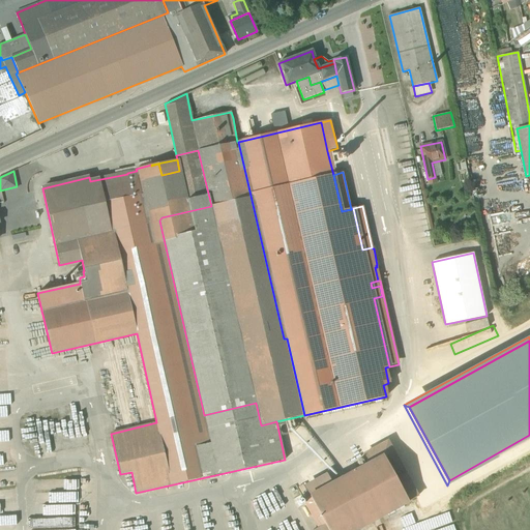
[(529,440),(529,435),(449,480),(447,486),(529,440)]
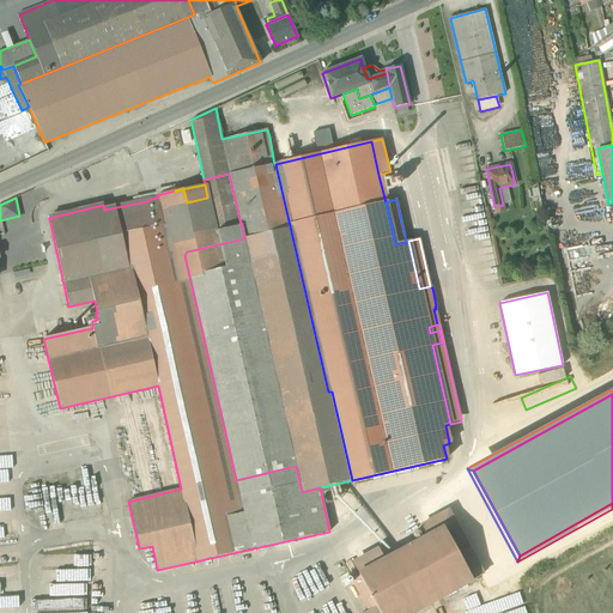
[(420,527),(425,536),(443,528),(472,581),(481,575),(448,513),(420,527)]
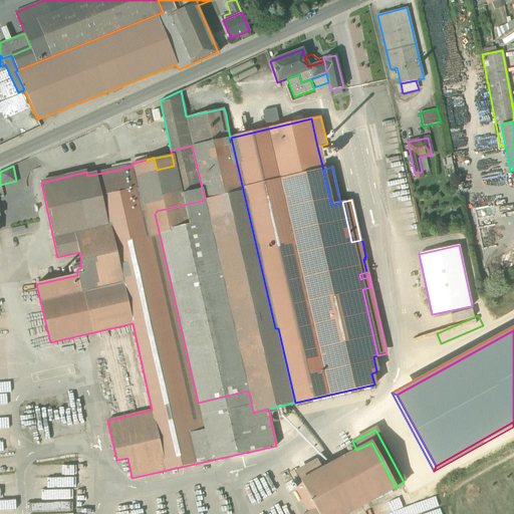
[(321,470),(300,481),(310,501),(307,502),(307,503),(305,504),(308,511),(314,508),(317,513),(345,513),(396,487),(371,443),(356,450),(321,470)]
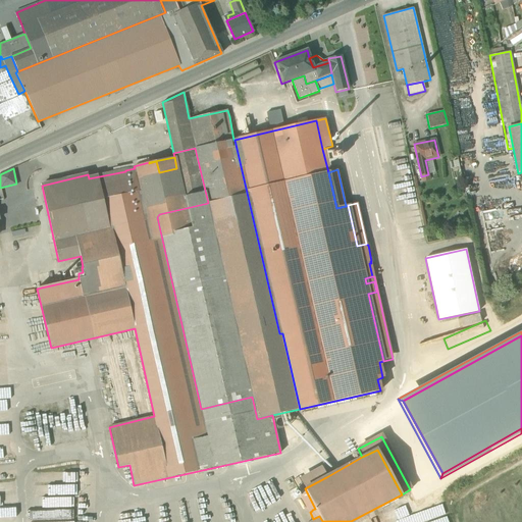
[(300,480),(305,488),(326,477),(322,468),(300,480)]
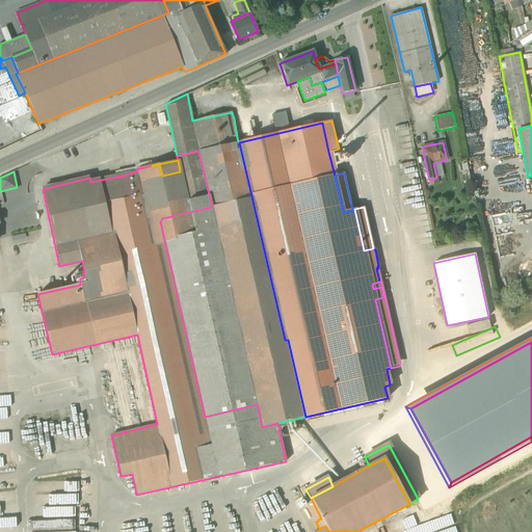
[(304,502),(316,522),(318,521),(318,520),(321,519),(311,498),(304,502)]
